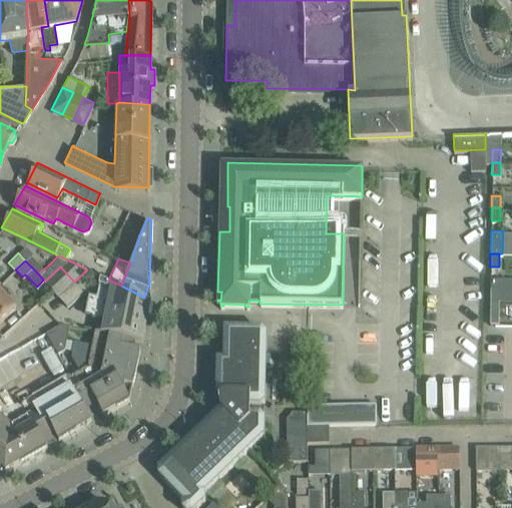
[(149,300),(144,298),(121,286),(108,280),(99,276),(91,315),(104,318),(102,330),(94,329),(94,330),(132,338),(132,337),(141,339),(149,300)]
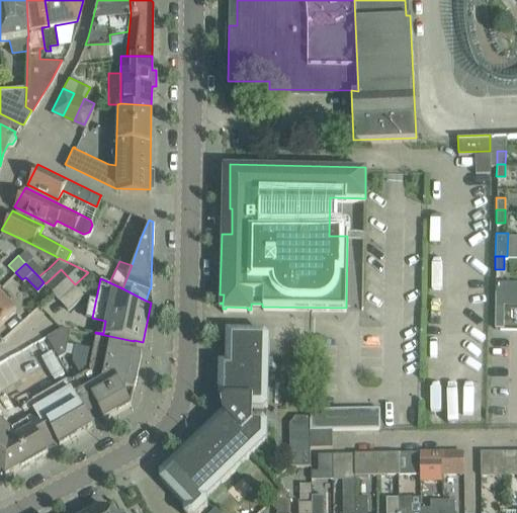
[(495,302),(504,303),(504,289),(495,289),(495,302)]
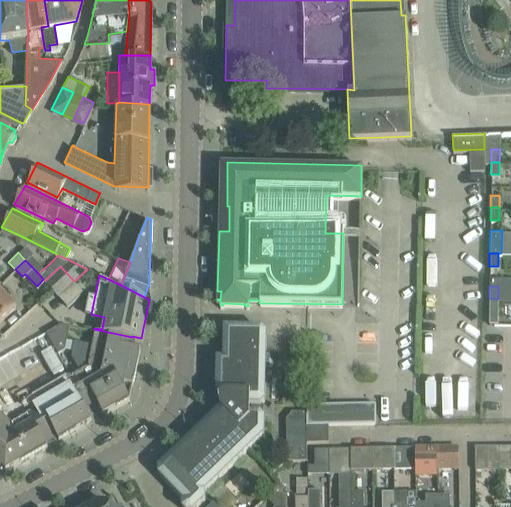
[(0,318),(15,304),(2,290),(0,287),(0,318)]
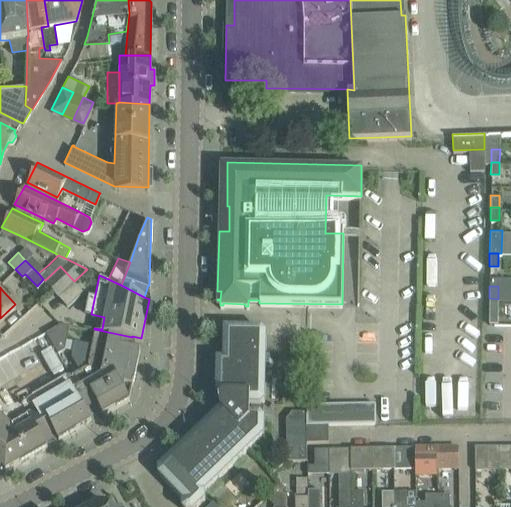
[(497,322),(498,299),(489,298),(488,321),(497,322)]
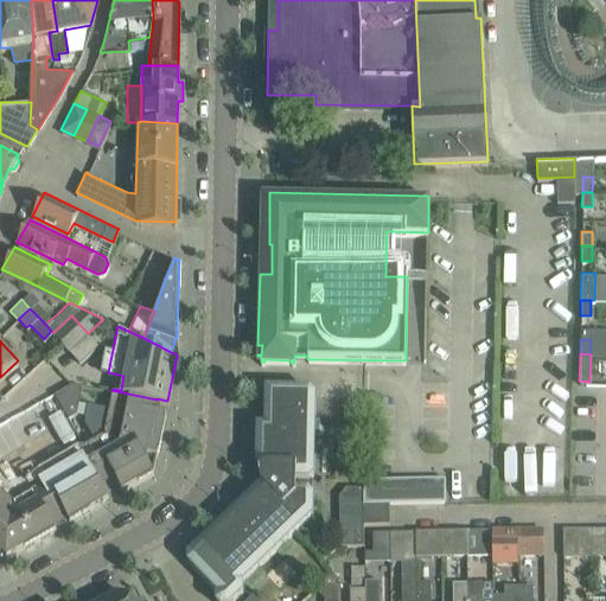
[(78,403),(67,383),(53,391),(68,415),(76,410),(78,403)]
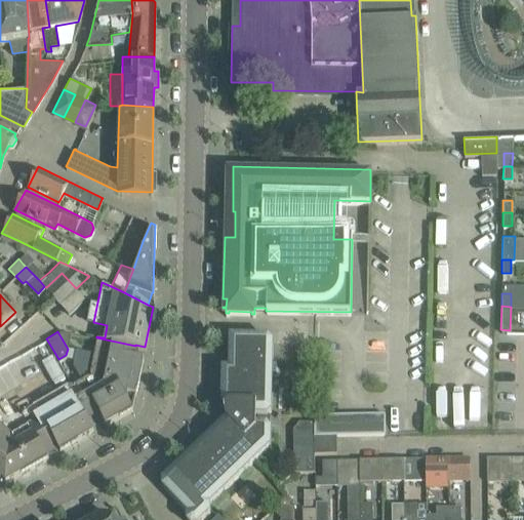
[(271,408),(272,338),(268,333),(227,333),(223,337),(220,399),(226,404),(225,404),(225,416),(162,477),(162,484),(188,511),(187,512),(187,518),(188,519),(198,519),(209,509),(210,504),(208,502),(270,443),(270,426),(267,422),(264,421),(264,412),(266,412),(271,408)]
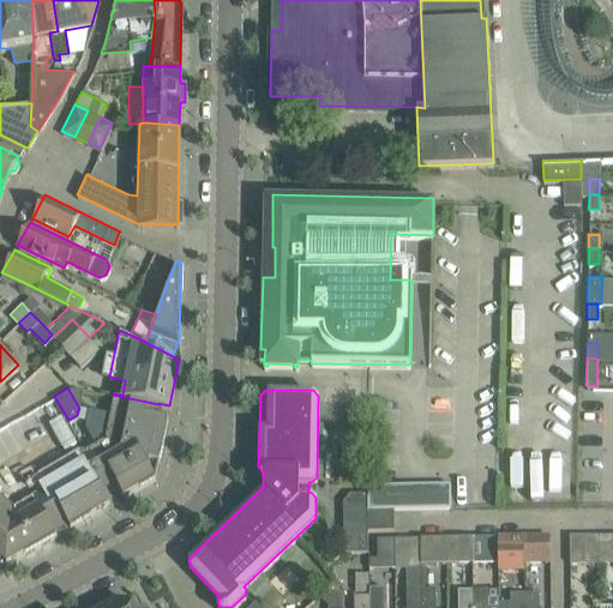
[(158,458),(167,416),(156,414),(158,404),(113,395),(110,409),(89,404),(85,423),(97,441),(86,449),(85,445),(83,446),(102,480),(112,475),(122,494),(155,476),(146,461),(152,458),(158,458)]
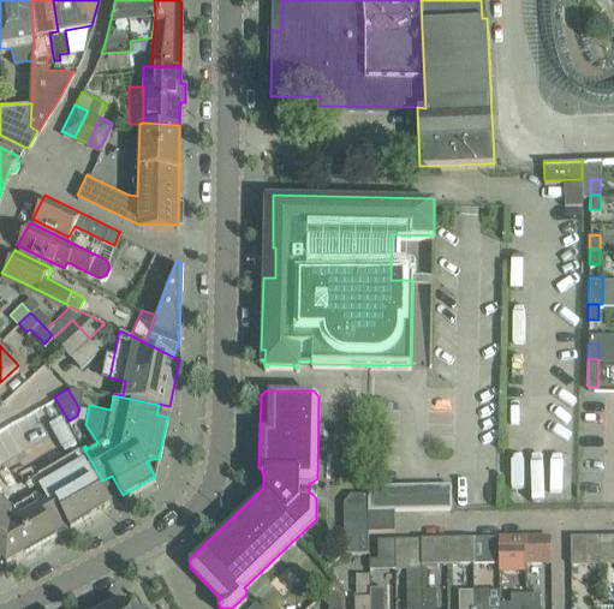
[(0,556),(6,562),(55,533),(53,530),(66,521),(70,526),(109,503),(97,484),(102,481),(83,447),(33,476),(40,488),(28,495),(15,509),(0,495),(0,556)]
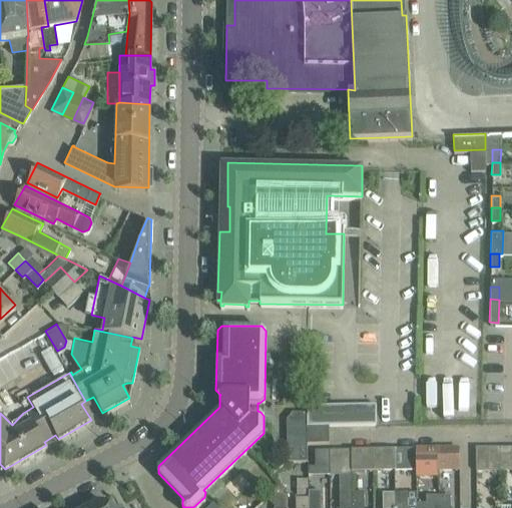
[(307,423),(328,422),(376,422),(376,402),(307,403),(307,423)]
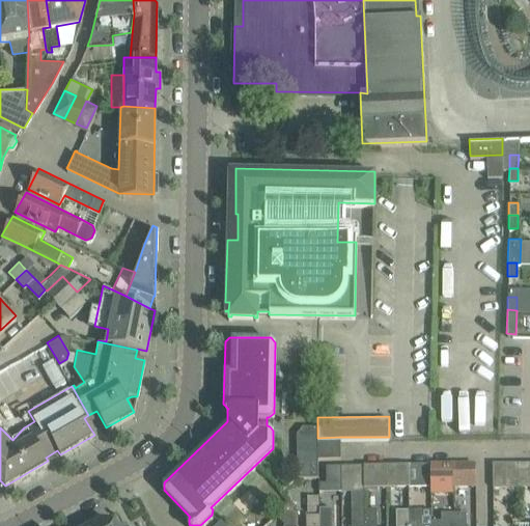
[(339,457),(339,437),(317,438),(317,457),(339,457)]
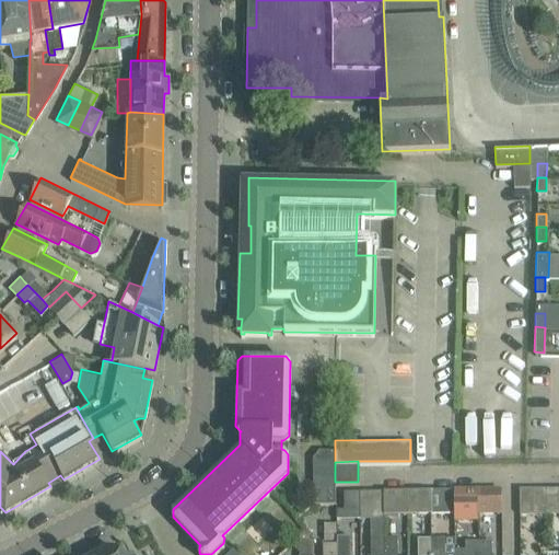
[(558,510),(558,484),(545,485),(545,511),(558,510)]
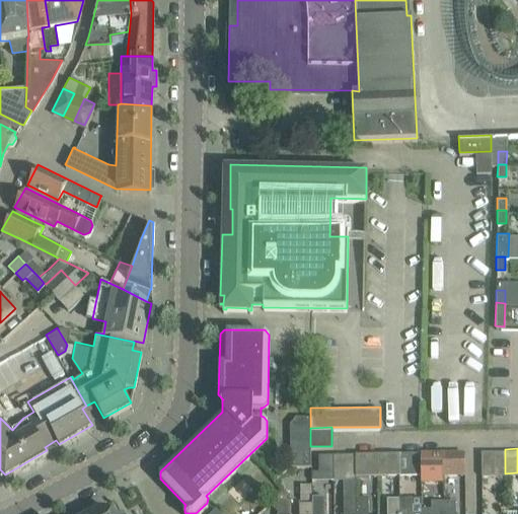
[(505,473),(505,449),(481,449),(481,473),(505,473)]
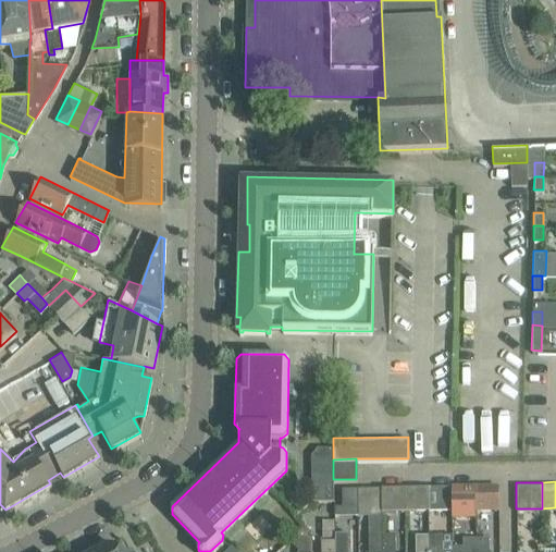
[(310,500),(332,499),(332,483),(310,483),(310,500)]
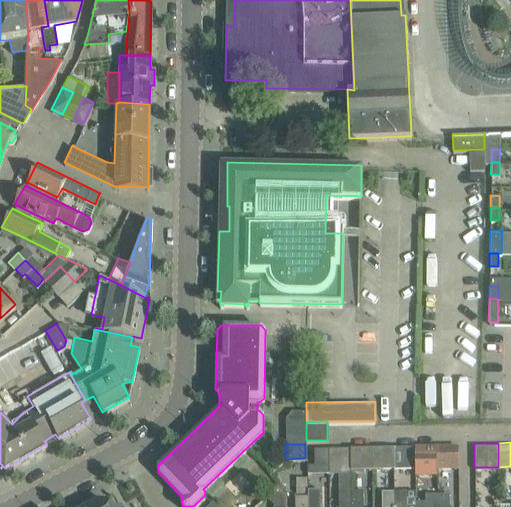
[(414,465),(414,444),(393,445),(394,466),(414,465)]
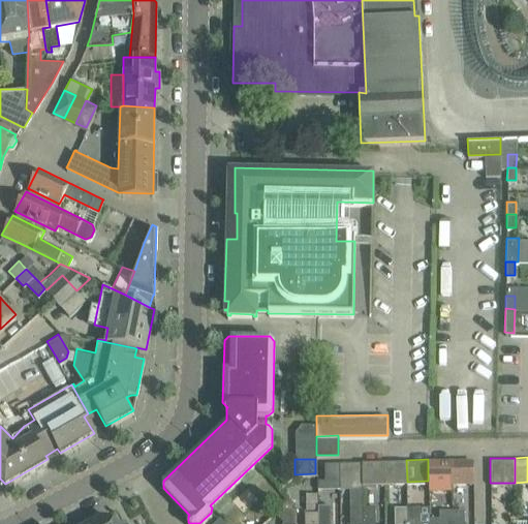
[(451,482),(449,459),(428,459),(428,481),(428,489),(451,489),(451,482)]
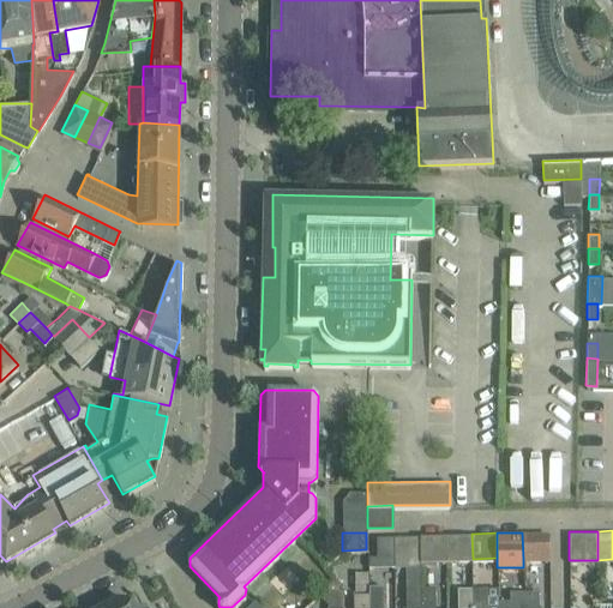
[(550,533),(522,533),(523,559),(550,558),(550,533)]
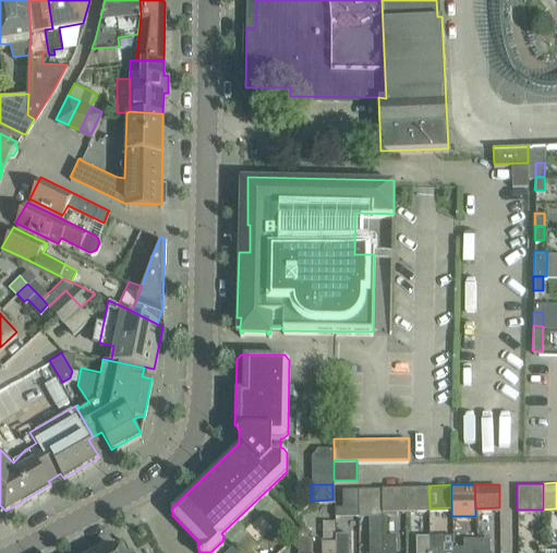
[(380,508),(380,485),(358,487),(358,504),(358,513),(367,513),(380,513),(380,508)]
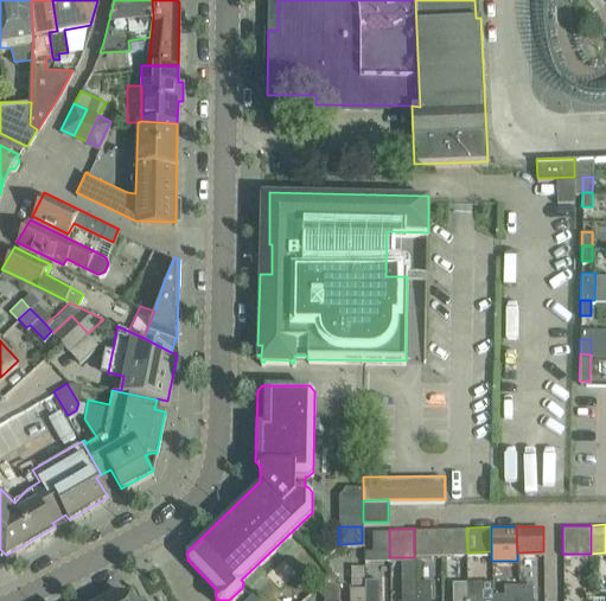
[(440,552),(440,528),(414,528),(414,552),(440,552)]
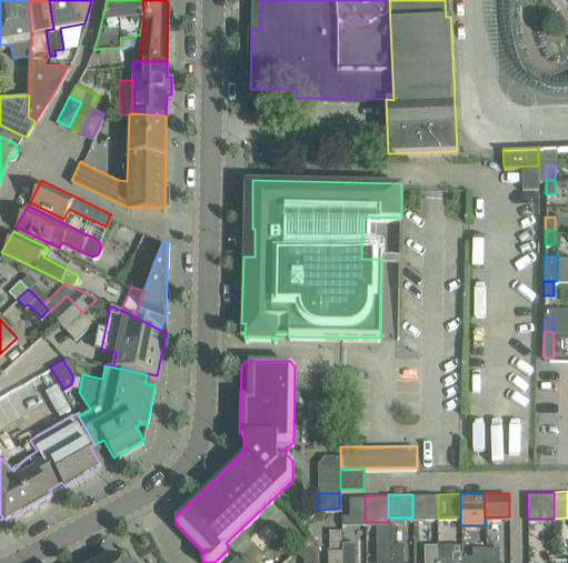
[(438,518),(437,494),(412,494),(412,518),(438,518)]
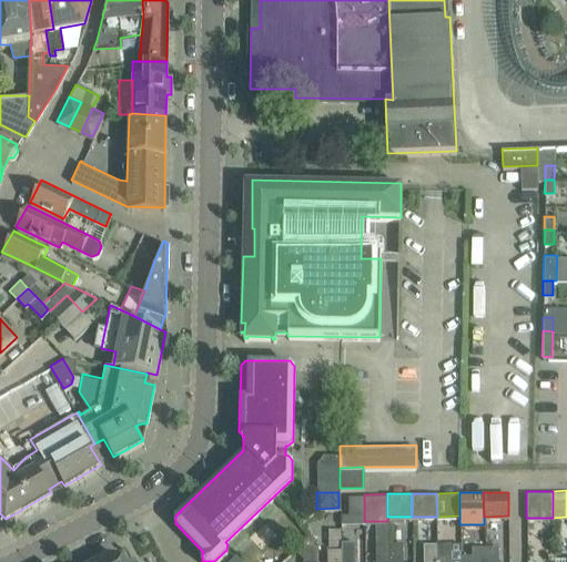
[(364,512),(364,494),(348,494),(348,512),(364,512)]
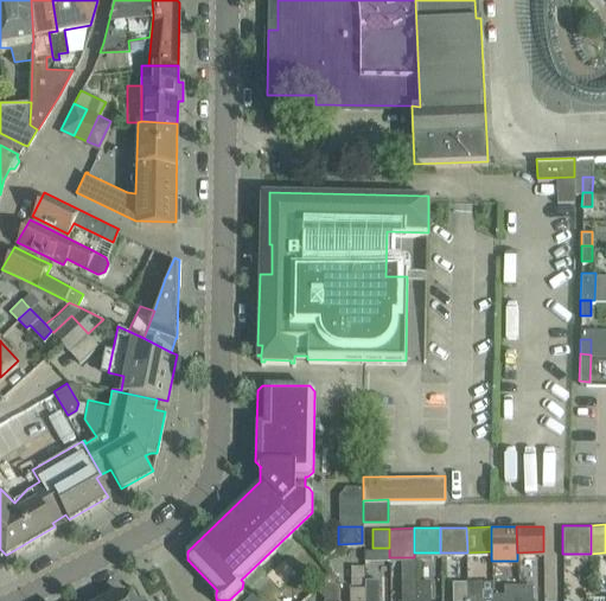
[(416,557),(414,557),(400,557),(400,600),(414,600),(415,579),(416,579),(416,557)]
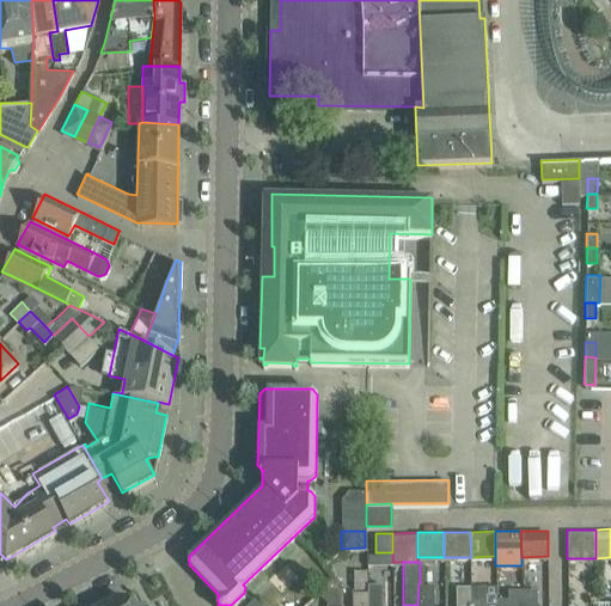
[(354,586),(366,586),(366,581),(368,581),(367,568),(354,568),(354,586)]
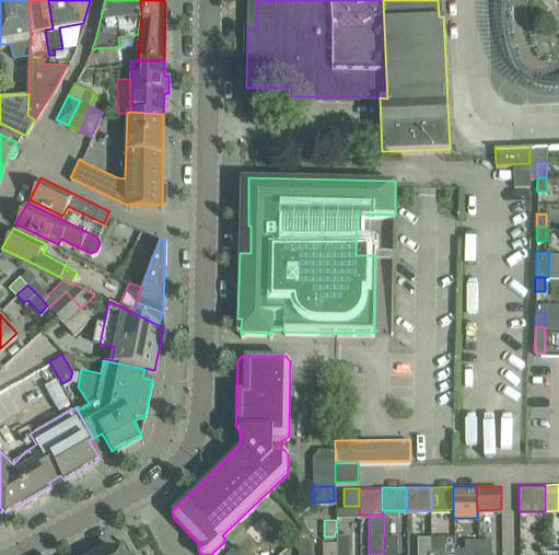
[(311,554),(312,538),(304,528),(289,542),(299,552),(298,554),(311,554)]
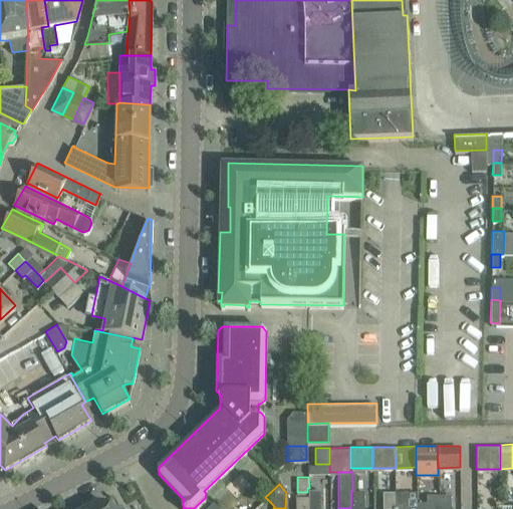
[(320,508),(320,488),(309,488),(307,488),(307,492),(307,496),(307,508),(320,508)]
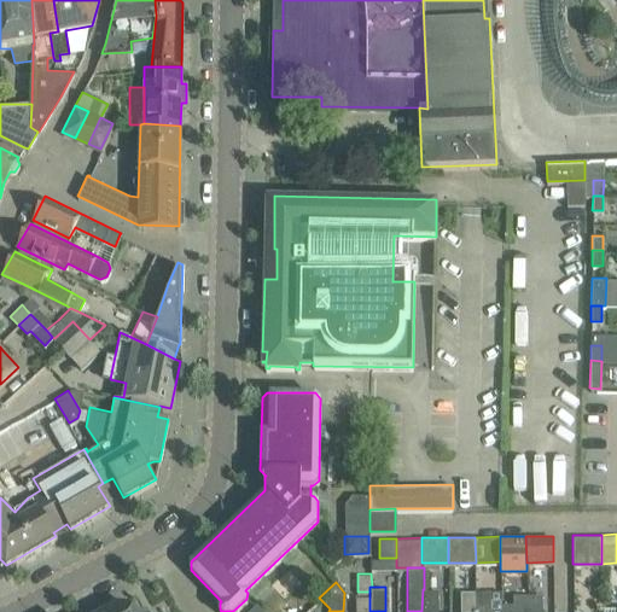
[(436,611),(437,589),(424,589),(423,589),(421,611),(436,611)]
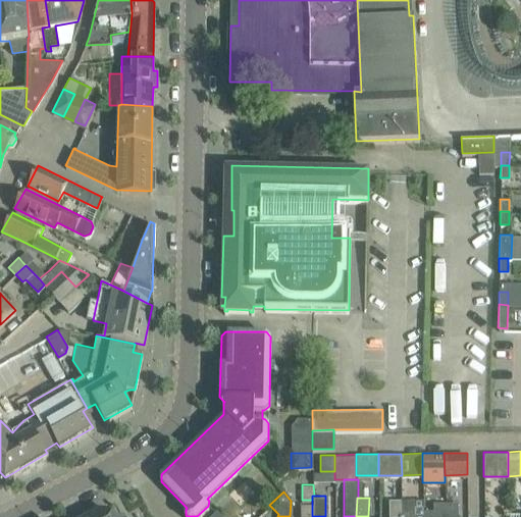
[(401,516),(401,499),(388,499),(387,516),(401,516)]
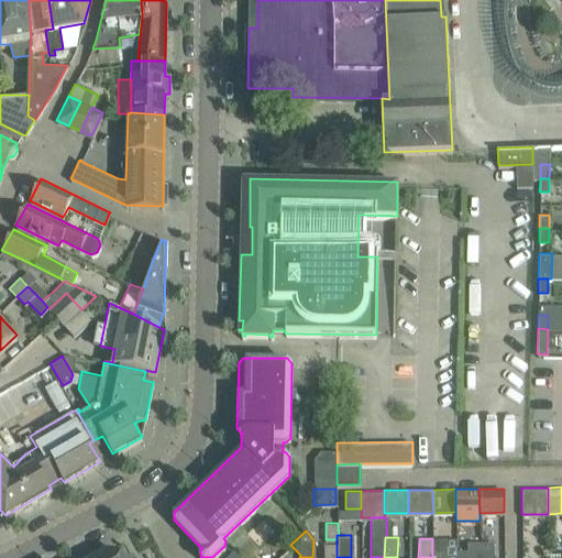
[(445,557),(447,538),(432,538),(432,557),(445,557)]
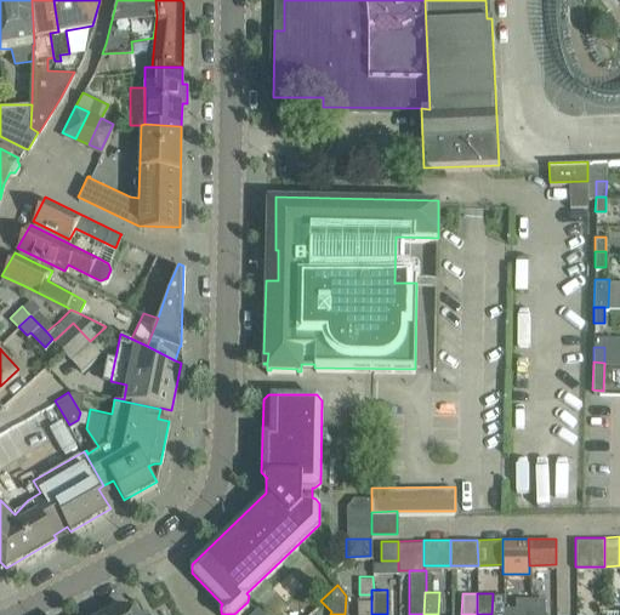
[(529,614),(529,597),(516,597),(515,614),(529,614)]
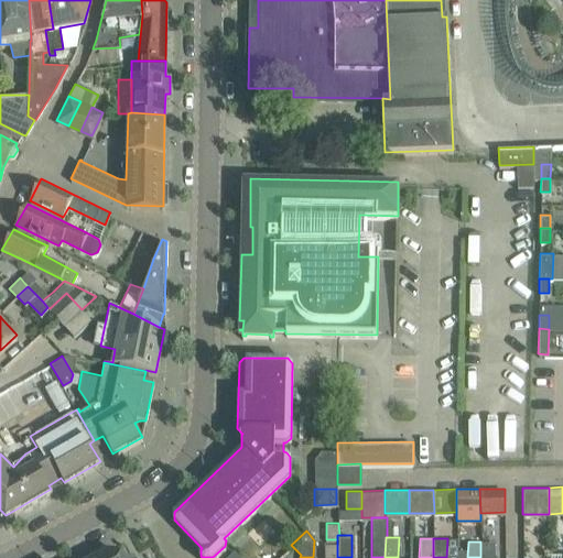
[(494,557),(494,542),(480,542),(480,557),(494,557)]
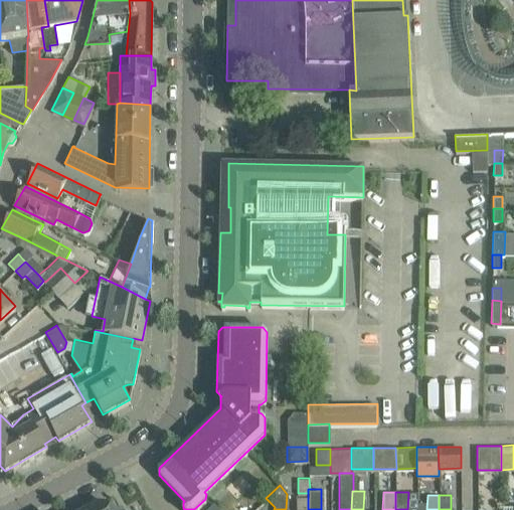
[(308,509),(308,497),(296,497),(295,509),(308,509)]
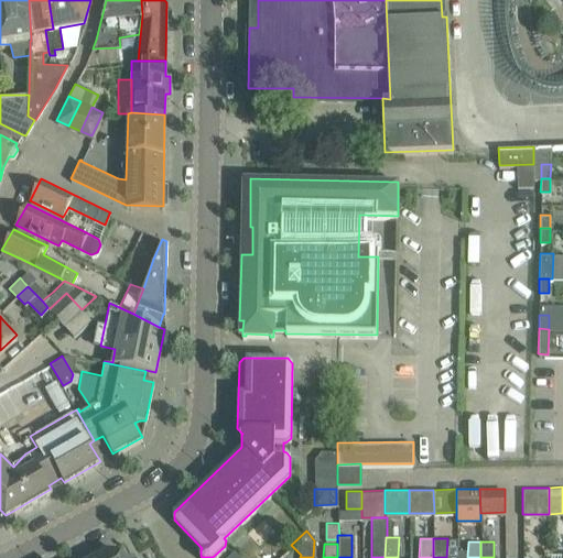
[(118,555),(114,557),(109,548),(90,557),(134,557),(133,556),(129,557),(122,557),(118,555)]
